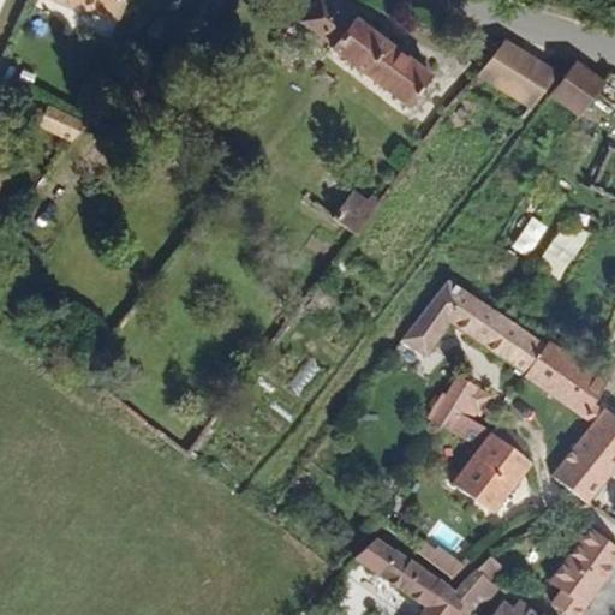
[(67,0),(64,9),(123,34),(136,0),(67,0)]
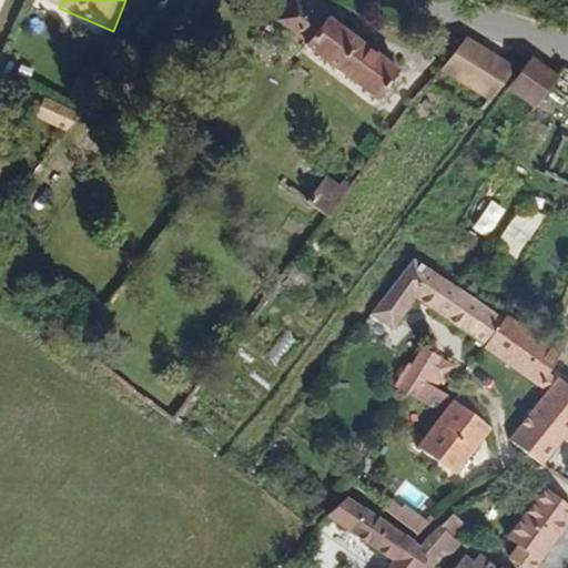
[(389,117),(411,90),(335,32),(334,34),(310,17),(293,37),(304,46),(302,48),(308,53),(312,50),(317,54),(313,60),(389,117)]
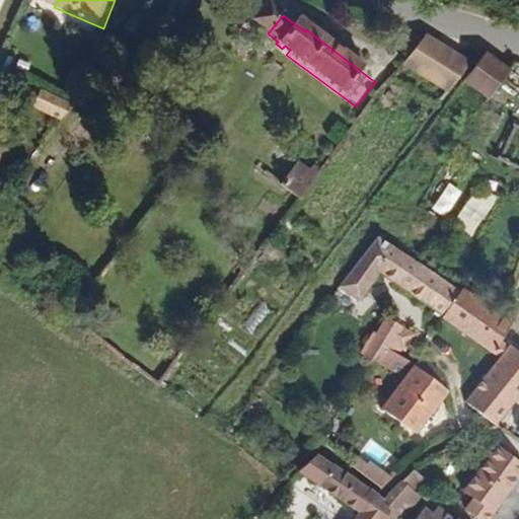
[(409,61),(449,91),(473,60),(430,33),(409,61)]
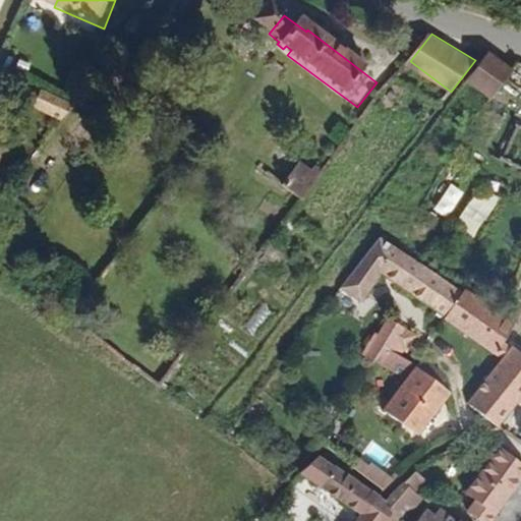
[(489,97),(494,92),(512,70),(486,53),(479,62),(466,79),(489,97)]
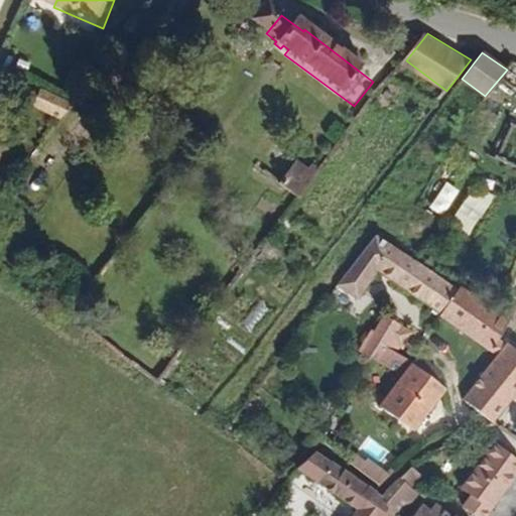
[(42,111),(70,123),(80,110),(62,102),(48,96),(42,111)]
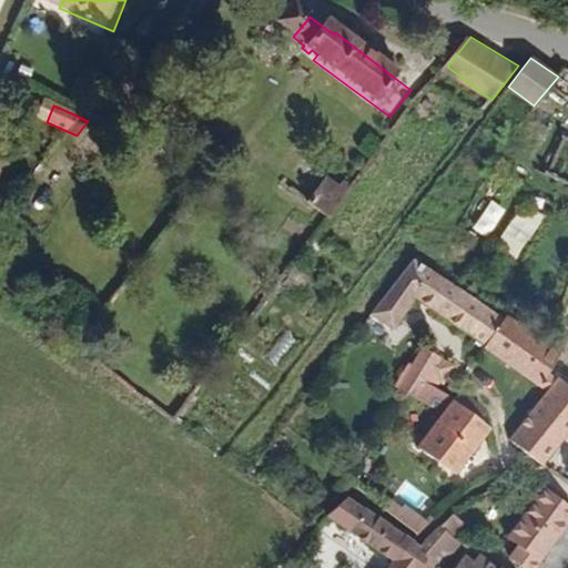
[(318,220),(340,236),(359,211),(337,195),(318,220)]
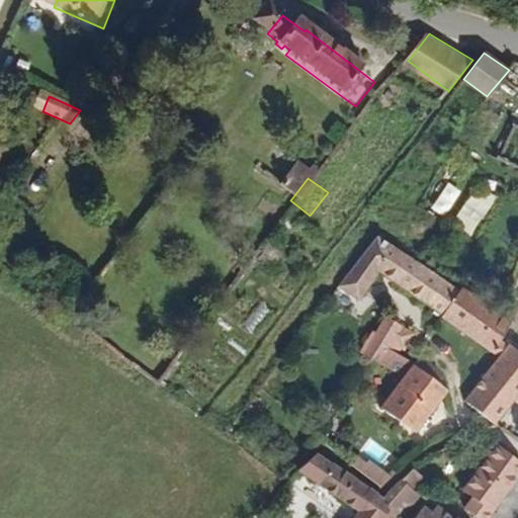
[(449,182),(432,207),(445,217),(462,190),(449,182)]
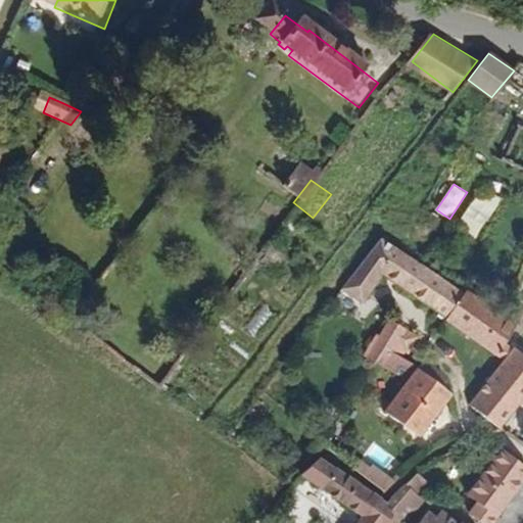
[(479,236),(503,196),(482,184),(459,224),(479,236)]
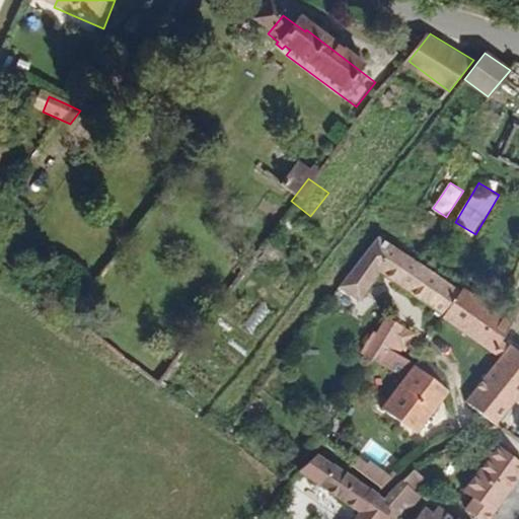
[(452,336),(469,312),(387,253),(351,299),(369,312),(388,288),(452,336)]
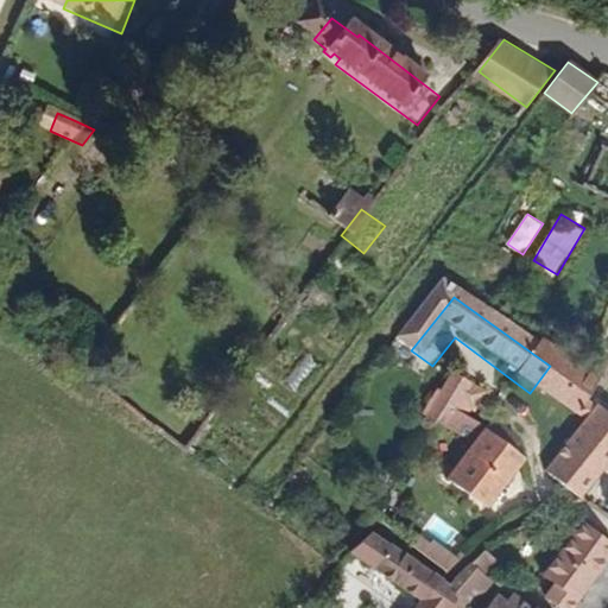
[(283,375),(293,388),(320,368),(310,355),(283,375)]
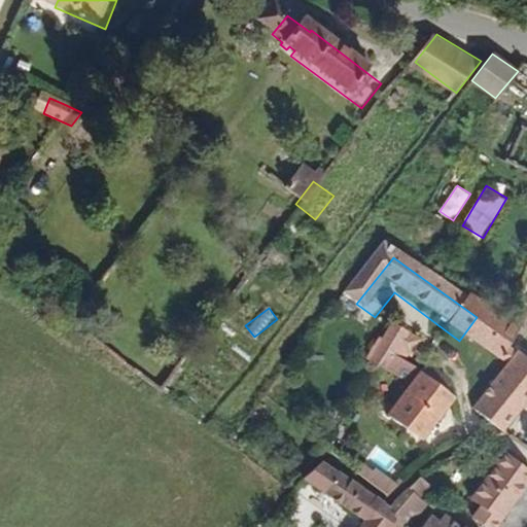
[(526,346),(519,340),(481,312),(477,317),(459,341),(504,373),(526,346)]
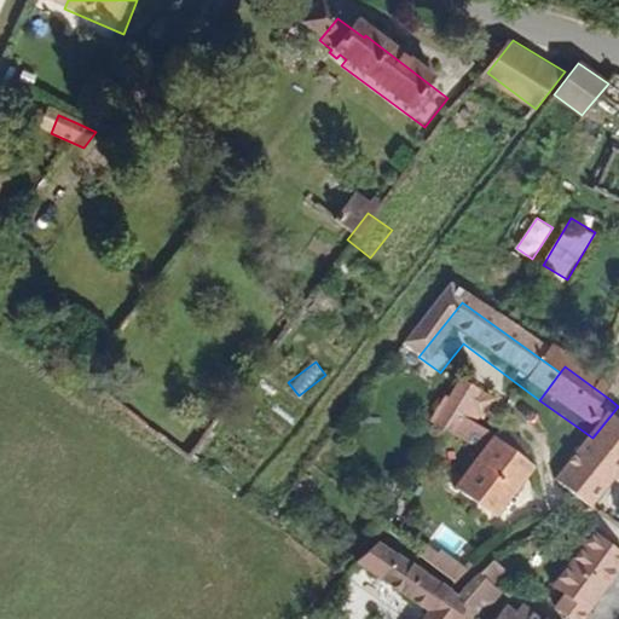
[(495,431),(486,426),(493,411),(472,398),(458,427),(444,446),(456,455),(470,437),(487,446),(495,431)]
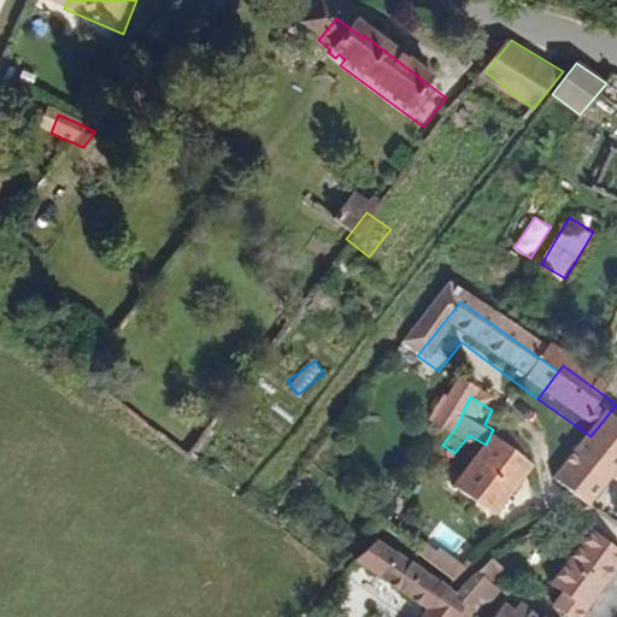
[(565,497),(601,528),(616,509),(616,430),(599,453),(565,497)]
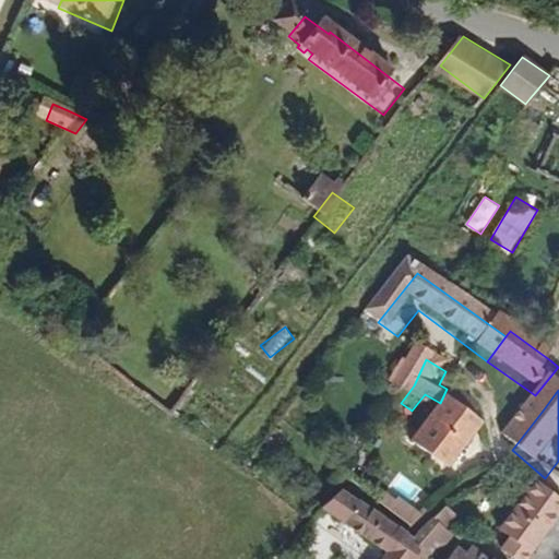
[(492,442),(484,433),(490,426),(464,406),(459,414),(454,411),(440,403),(432,415),(450,427),(426,461),(461,486),(492,442)]
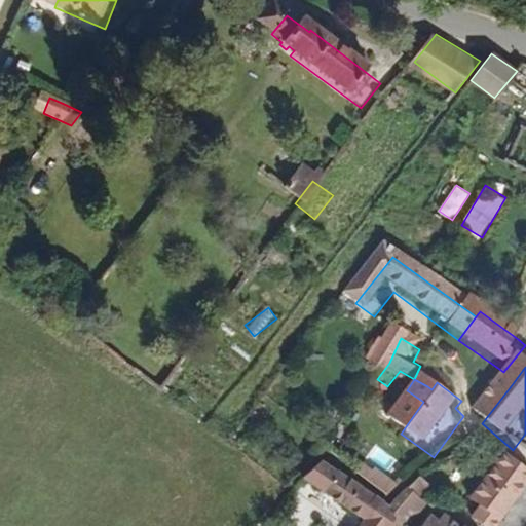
[(368,458),(359,470),(387,495),(398,483),(368,458)]
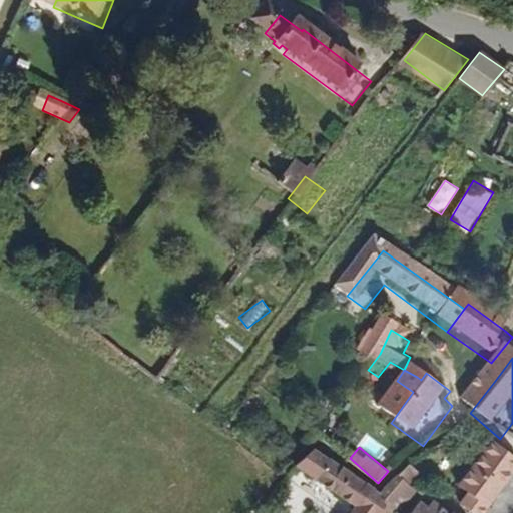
[(472,506),(481,512),(508,512),(512,507),(512,467),(505,462),(472,506)]
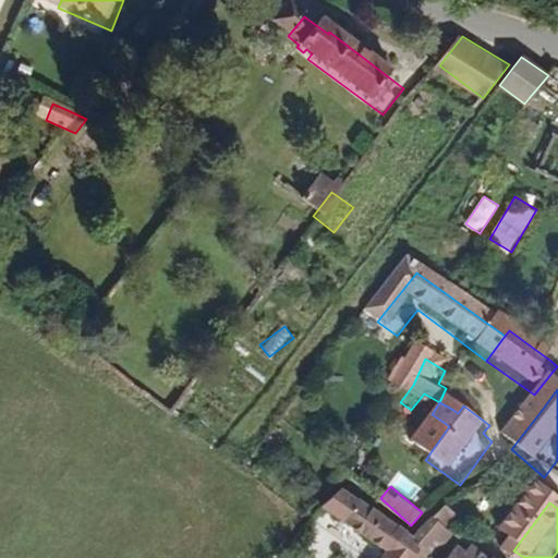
[(422,557),(416,553),(361,509),(346,530),(381,557),(422,557)]
